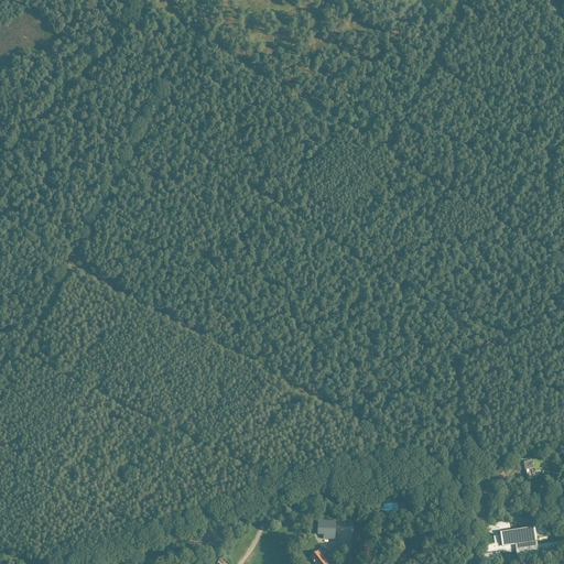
[(532,469),(534,468),(535,470),(548,468),(548,465),(544,465),(543,461),(538,462),(537,456),(521,459),(522,465),(524,465),(525,470),(528,479),(533,478),(532,469)]
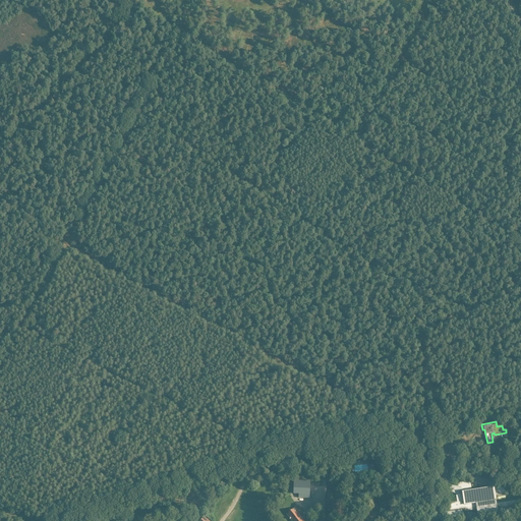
[(371,460),(370,460),(371,474),(380,473),(379,469),(381,468),(381,466),(383,466),(382,461),(379,461),(378,456),(371,457),(371,460)]
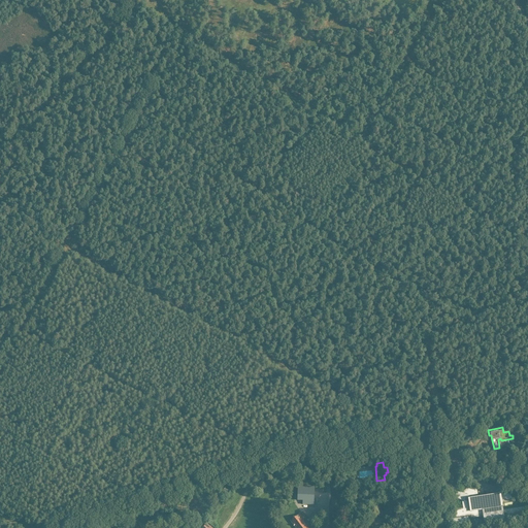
[(373,477),(373,467),(360,467),(360,477),(373,477)]
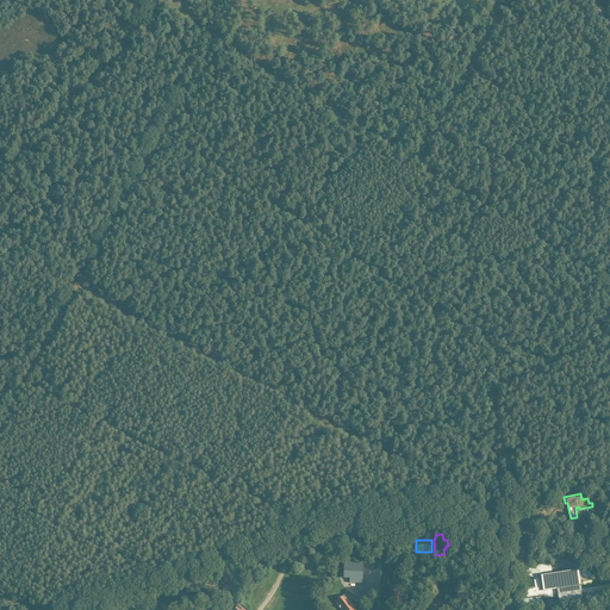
[(344,561),(344,578),(350,578),(350,583),(362,583),(363,562),(349,562),(349,561),(344,561)]
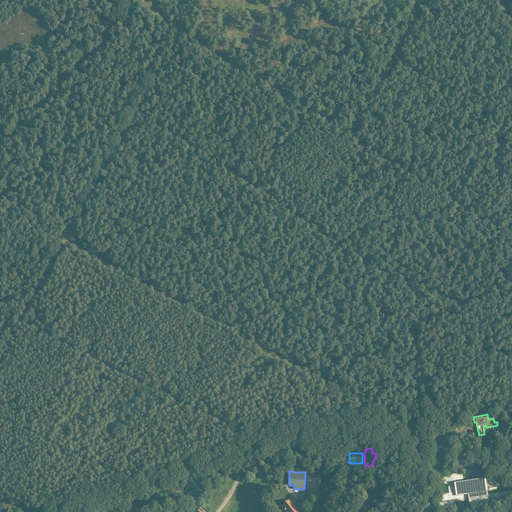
[(432,506),(432,509),(435,508),(435,511),(451,509),(451,508),(458,507),(457,502),(465,501),(469,501),(470,507),(509,502),(511,501),(510,488),(507,489),(506,481),(495,482),(495,478),(485,480),(464,483),(462,474),(453,475),(449,479),(442,476),(440,482),(448,485),(448,488),(449,494),(447,494),(446,496),(446,497),(442,498),(442,499),(441,500),(441,503),(434,503),(434,505),(433,505),(432,506)]
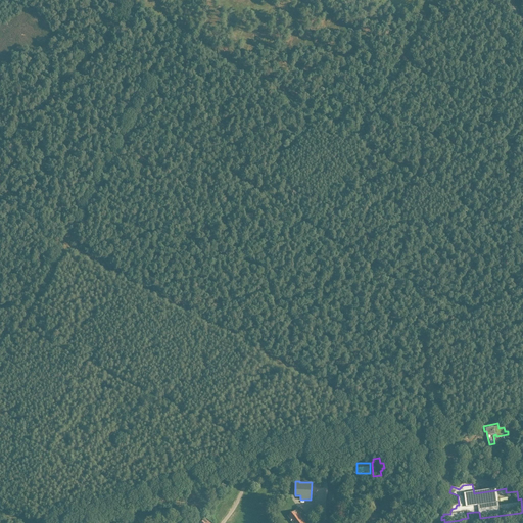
[(354,494),(350,501),(358,505),(362,500),(354,494)]
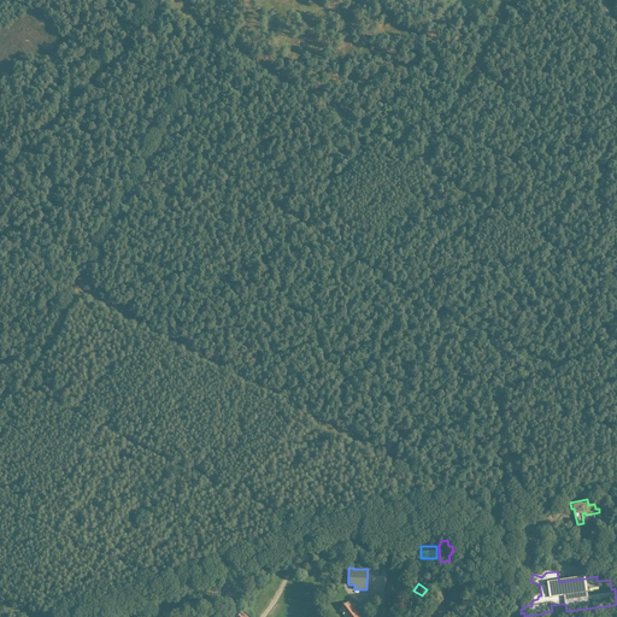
[(352,599),(339,609),(345,616),(365,616),(366,616),(352,599)]
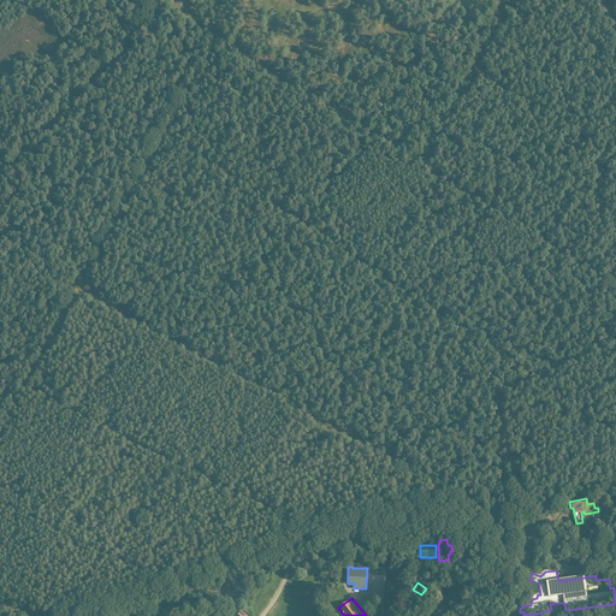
[(187,600),(178,605),(181,610),(185,608),(189,605),(187,600)]
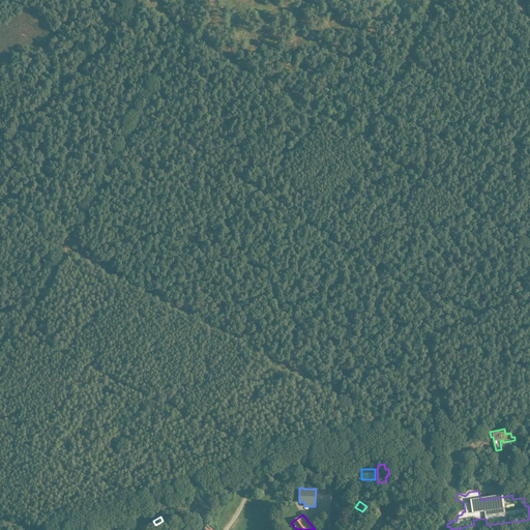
[(149,518),(139,523),(141,529),(144,529),(152,526),(149,518)]
